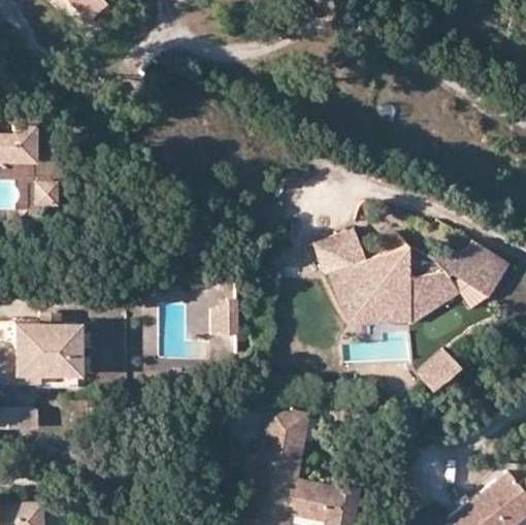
[(66,0),(85,20),(107,1),(106,0),(66,0)]
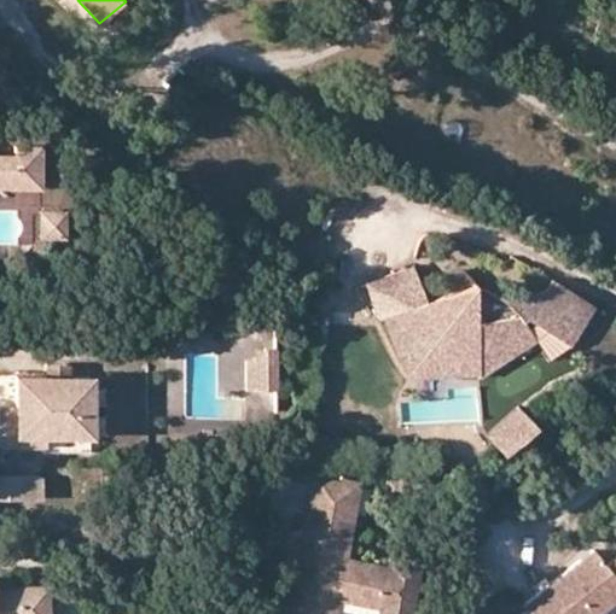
[(0,186),(16,188),(17,180),(41,182),(45,150),(19,147),(18,157),(0,155),(0,186)]
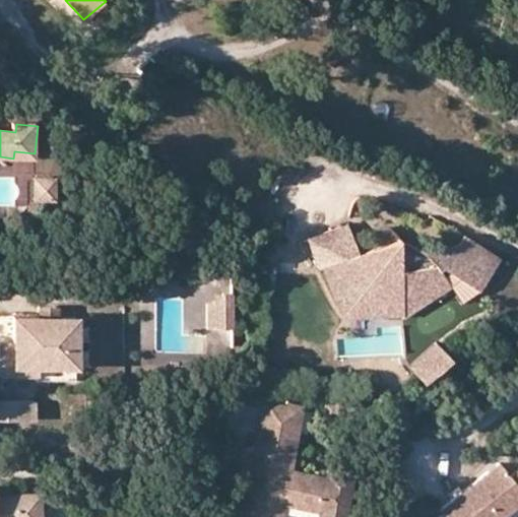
[(34,160),(35,153),(14,151),(13,158),(34,160)]
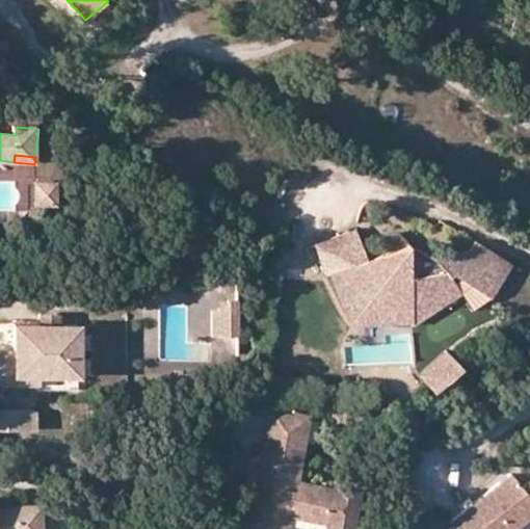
[(35,203),(49,204),(50,182),(36,181),(35,203)]
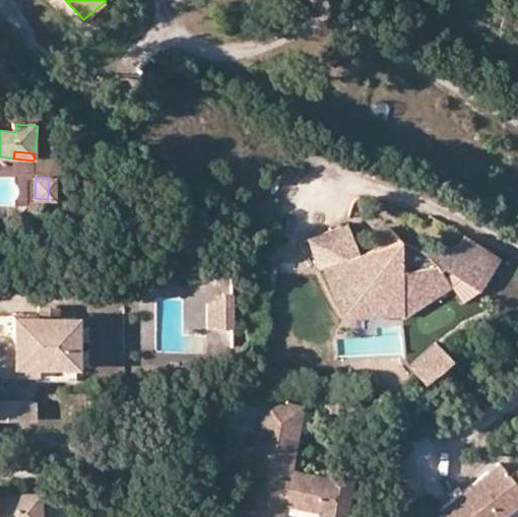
[(57,179),(49,178),(48,199),(55,200),(57,179)]
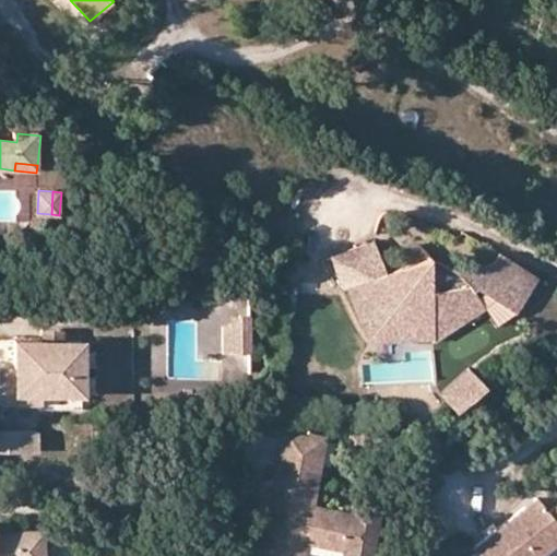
[(353,305),(357,311),(369,307),(379,331),(393,331),(416,330),(439,328),(455,321),(469,312),(482,306),(472,283),(475,284),(509,308),(530,271),(496,249),(490,257),(450,264),(436,258),(425,263),(424,257),(383,276),(370,248),(330,265),(345,297),(353,305)]
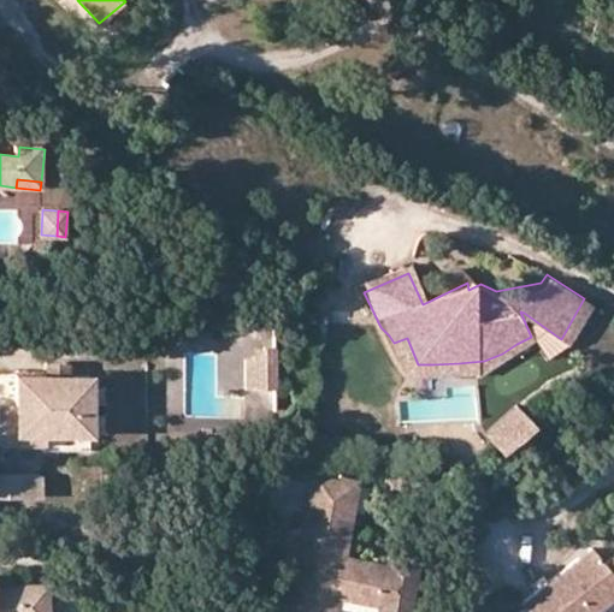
[(595,307),(584,298),(561,339),(572,345),(595,307)]
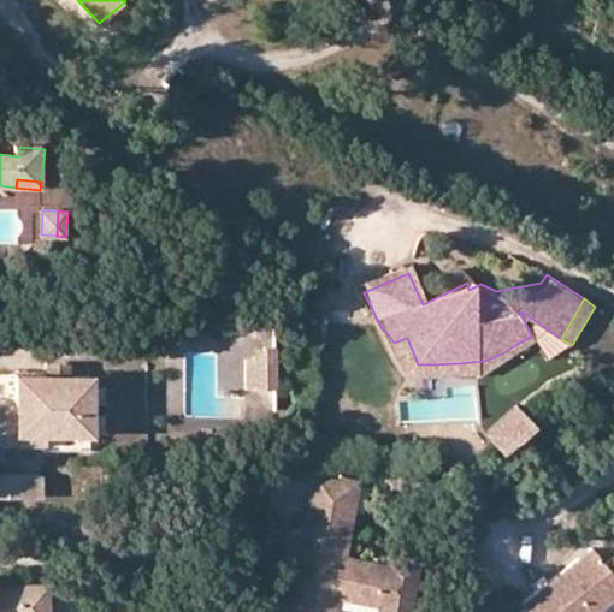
[(484,361),(485,374),(505,366),(535,346),(531,337),(517,344),(502,354),(484,361)]
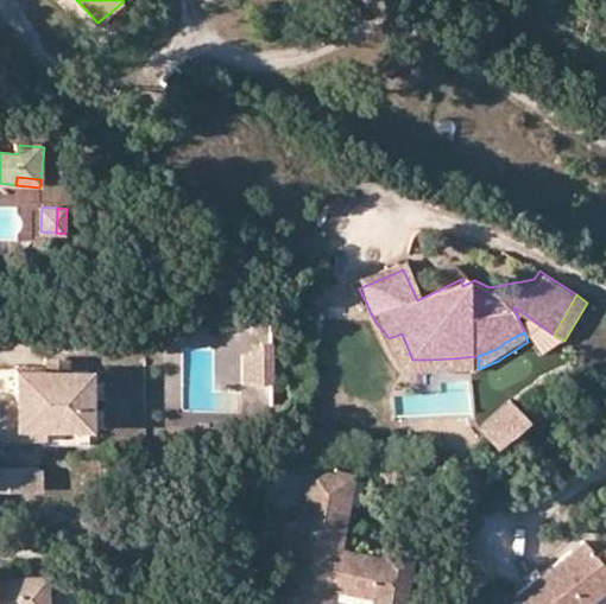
[(479,369),(478,356),(453,358),(428,360),(412,360),(402,334),(389,338),(403,374),(479,369)]
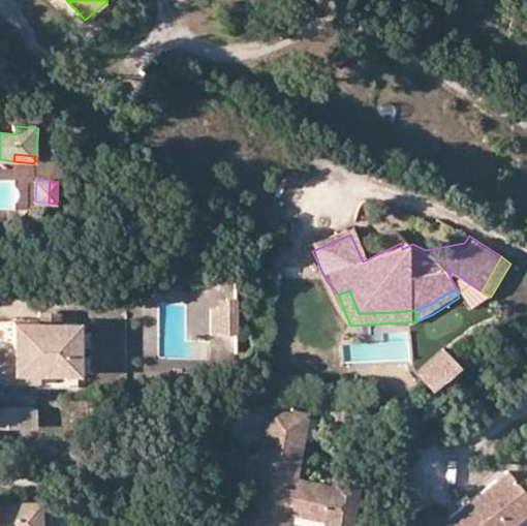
[(239,299),(217,299),(217,309),(208,309),(209,337),(238,335),(239,299)]
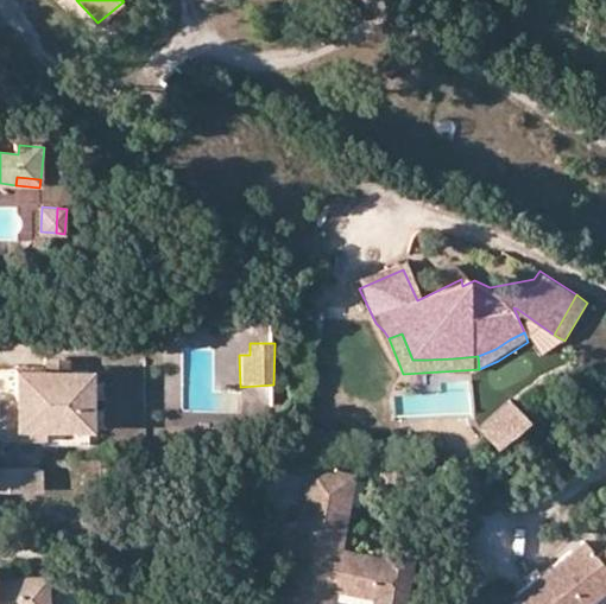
[(51,368),(51,380),(75,380),(75,368),(51,368)]
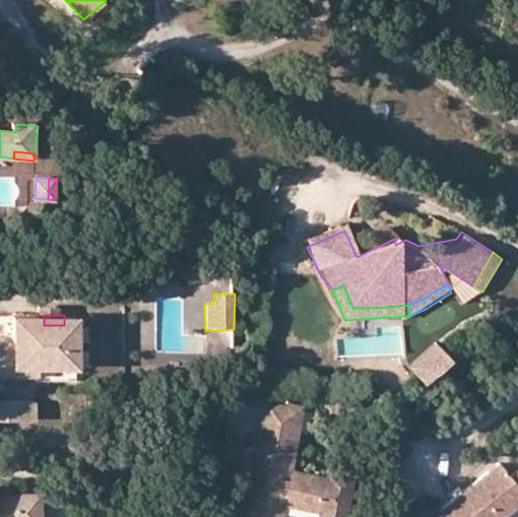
[(19,374),(44,374),(81,374),(81,326),(64,325),(44,325),(19,325),(19,335),(19,350),(19,374)]
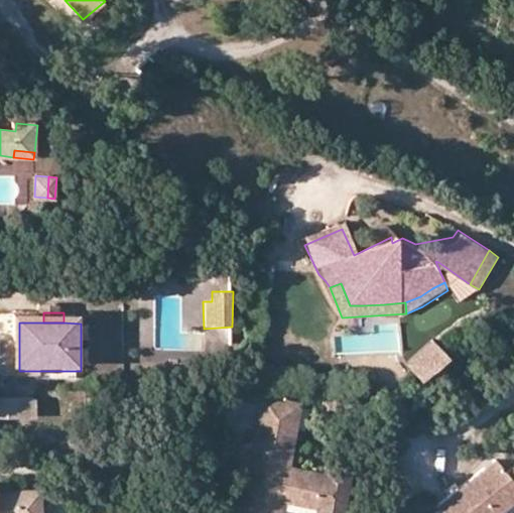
[(420,379),(444,357),(429,341),(405,363),(420,379)]
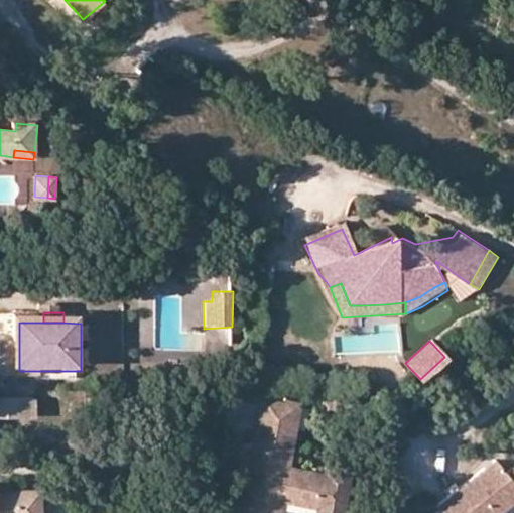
[(43,381),(43,371),(19,371),(19,348),(3,348),(3,381),(43,381)]
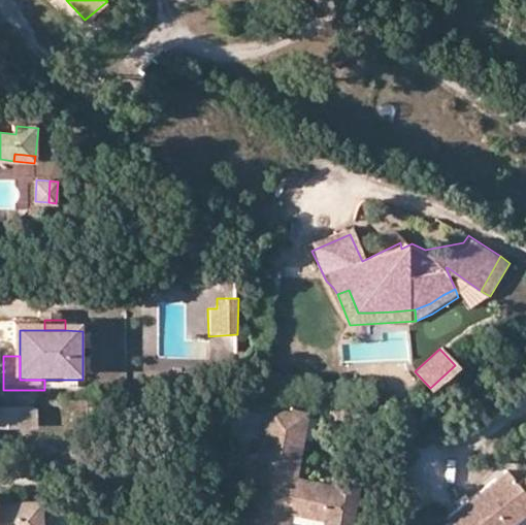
[(0,407),(0,427),(38,428),(38,408),(0,407)]
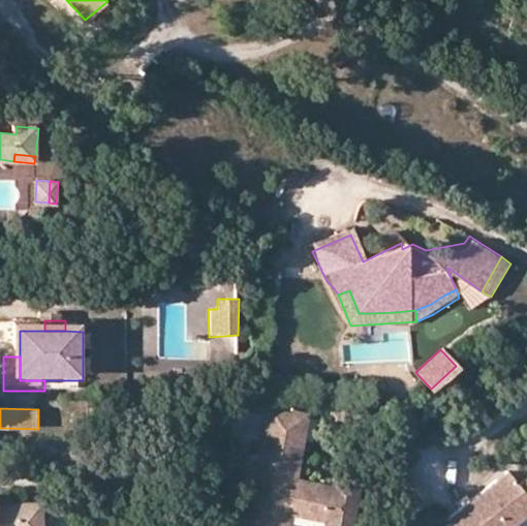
[(297,480),(308,415),(269,408),(259,460),(270,461),(267,484),(264,483),(257,522),(275,525),(280,525),(282,512),(290,514),(328,520),(327,525),(352,525),(360,484),(335,478),(334,487),(297,480)]
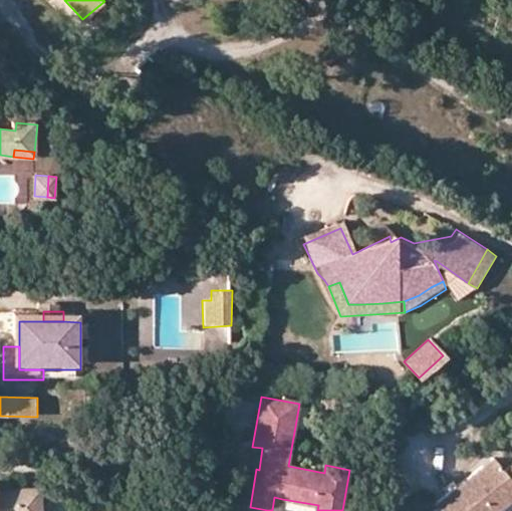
[(259,470),(262,448),(252,447),(243,445),(240,467),(248,468),(241,510),(280,510),(282,499),(274,497),(272,510),(267,510),(250,507),(256,469),(259,470)]
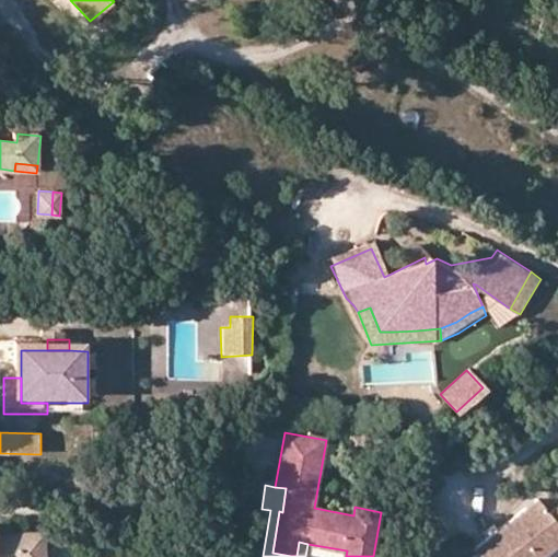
[(557,507),(549,514),(538,500),(475,549),(480,556),(541,556),(557,544),(557,507)]
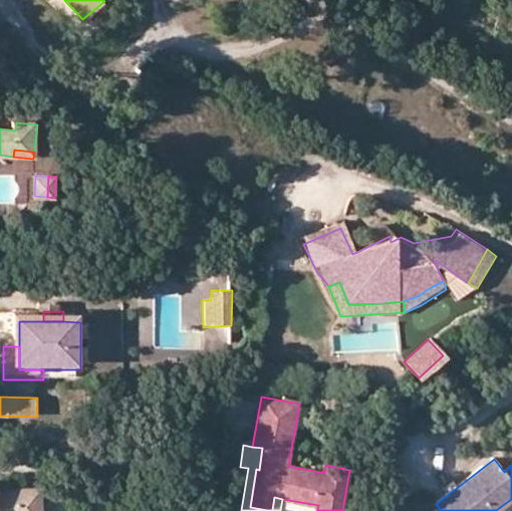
[(39,510),(38,488),(14,489),(15,510),(39,510)]
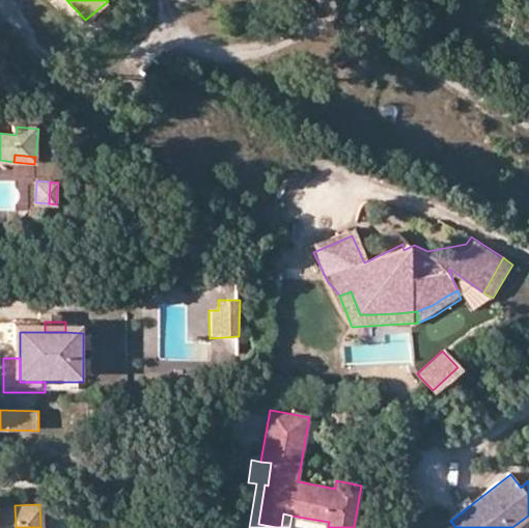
[(16,527),(15,505),(0,505),(0,527),(16,527)]
